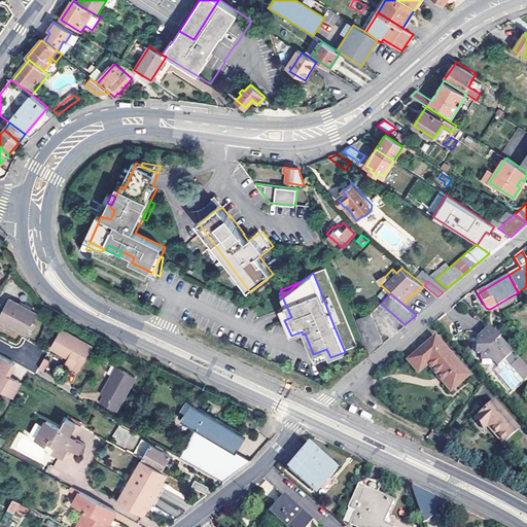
[(329,296),(323,299),(334,325),(340,323),(329,296)]
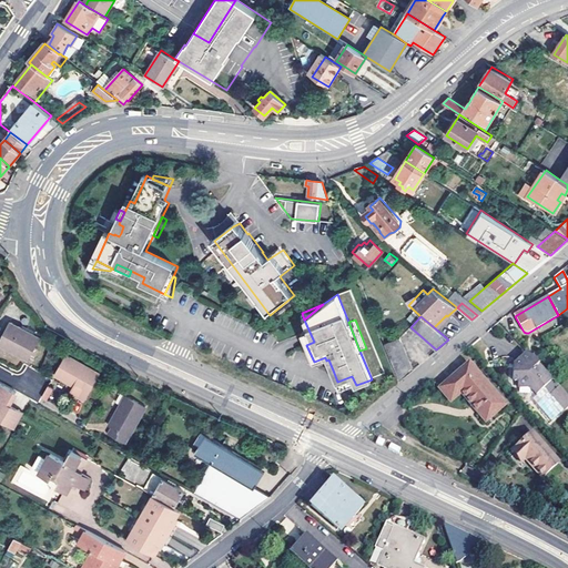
[(10,324),(0,341),(0,344),(27,359),(38,340),(10,324)]
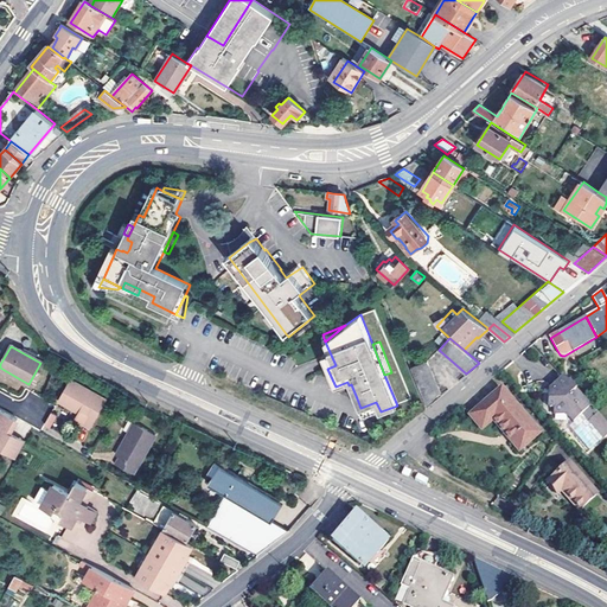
[(330,352),(323,355),(327,369),(336,365),(330,352)]
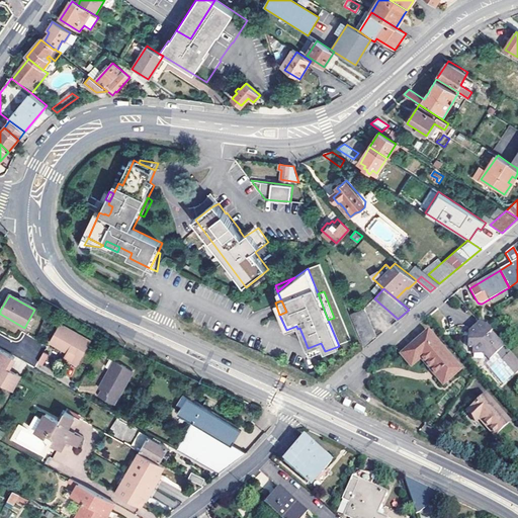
[(351,314),(364,347),(376,337),(364,309),(351,314)]
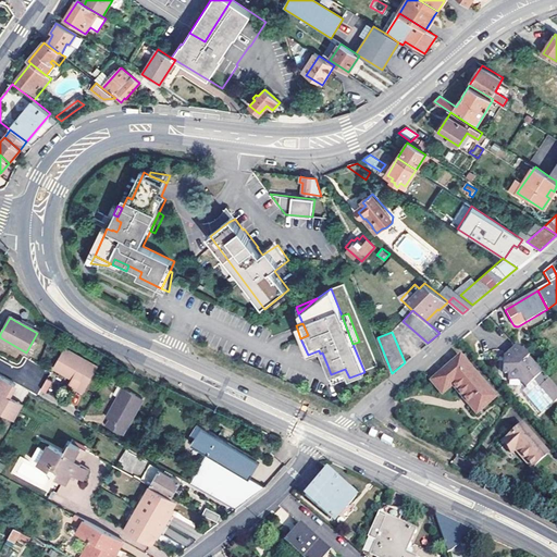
[(556,397),(556,393),(516,347),(505,356),(508,358),(506,363),(502,362),(499,374),(500,376),(504,376),(506,382),(518,381),(523,387),(531,381),(551,404),(556,397)]
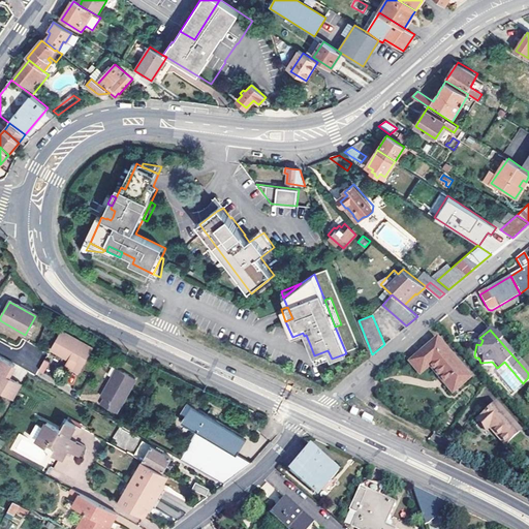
[(91,350),(60,332),(50,350),(68,360),(65,366),(79,373),(91,350)]
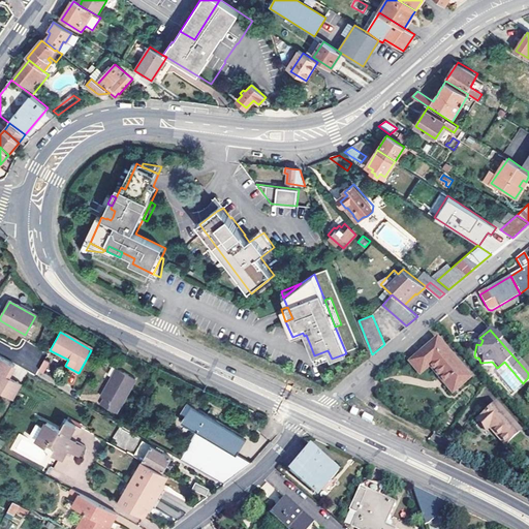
[(428,347),(410,364),(419,375),(430,366),(453,393),(470,378),(437,340),(428,347)]
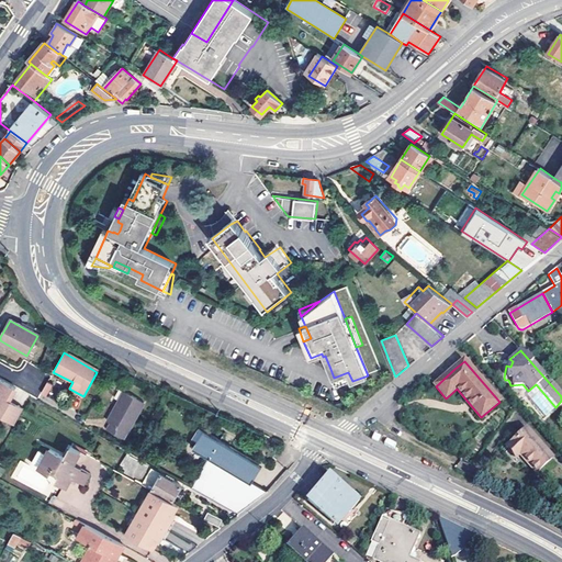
[(348,372),(334,378),(337,388),(352,381),(348,372)]
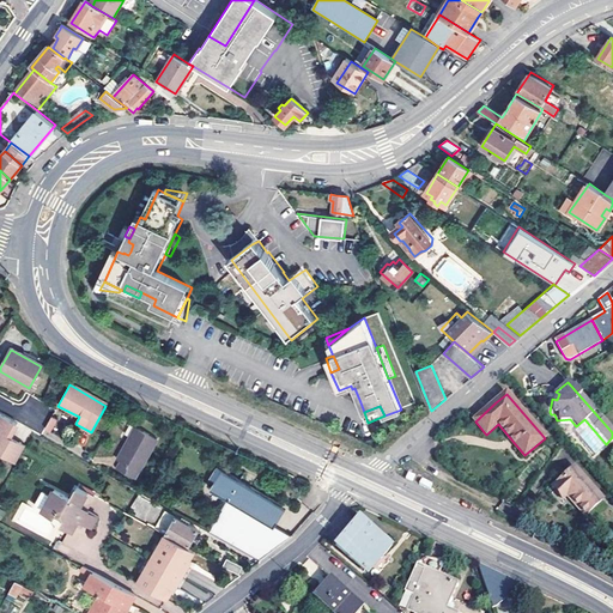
[(0,453),(1,454),(13,460),(18,453),(23,443),(20,441),(11,436),(13,434),(19,424),(0,412),(0,453)]
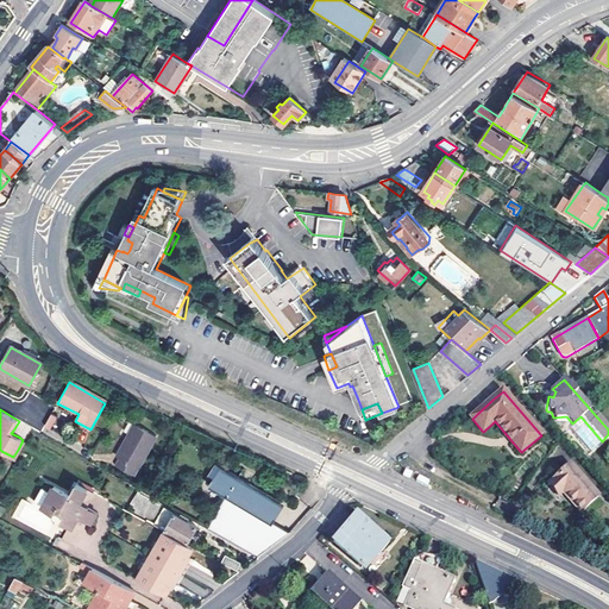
[(49,432),(57,418),(50,414),(43,428),(49,432)]
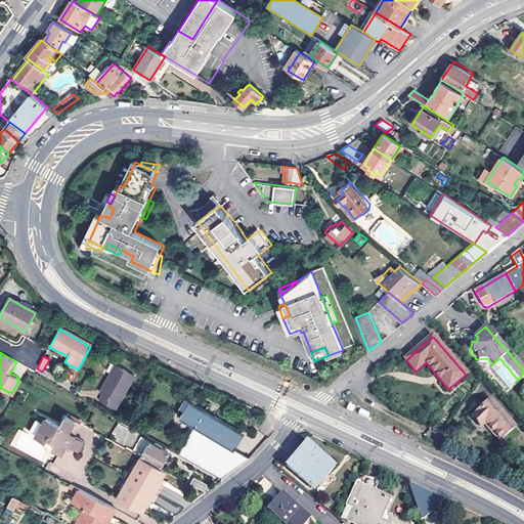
[(115,364),(99,392),(101,394),(98,399),(115,408),(132,377),(133,378),(134,375),(115,364)]
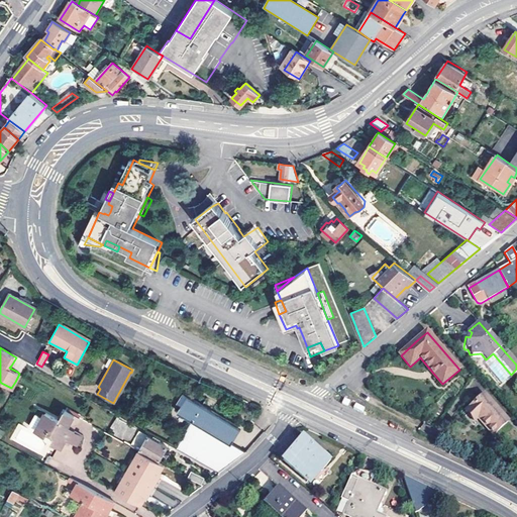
[(507,424),(509,422),(485,395),(466,413),(474,422),(478,419),(492,436),(507,424)]
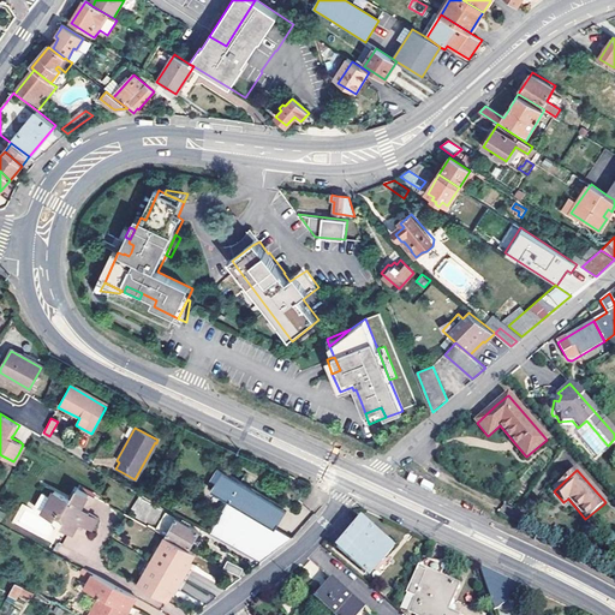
[(212,490),(230,501),(209,535),(261,563),(293,538),(273,526),(285,507),(224,471),(212,490)]
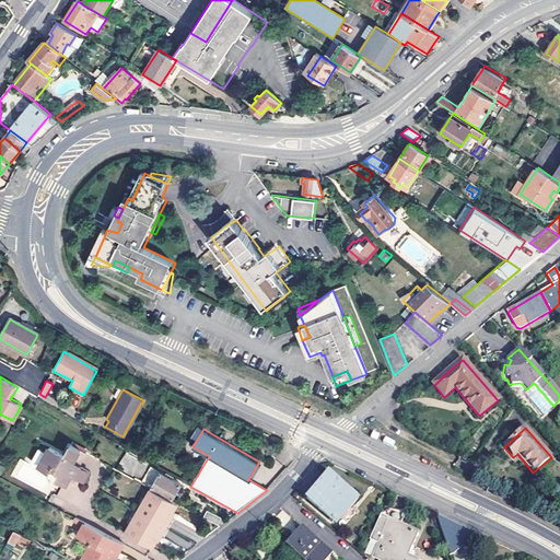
[(88,453),(71,444),(65,456),(50,447),(48,453),(41,448),(34,461),(42,465),(41,466),(51,471),(53,468),(55,470),(56,468),(57,465),(63,469),(62,471),(58,479),(68,485),(71,479),(74,475),(78,477),(83,468),(80,466),(88,453)]
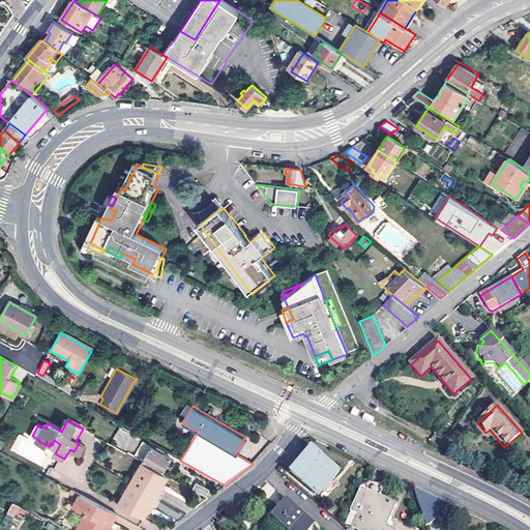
[(127,440),(121,450),(128,454),(135,444),(127,440)]
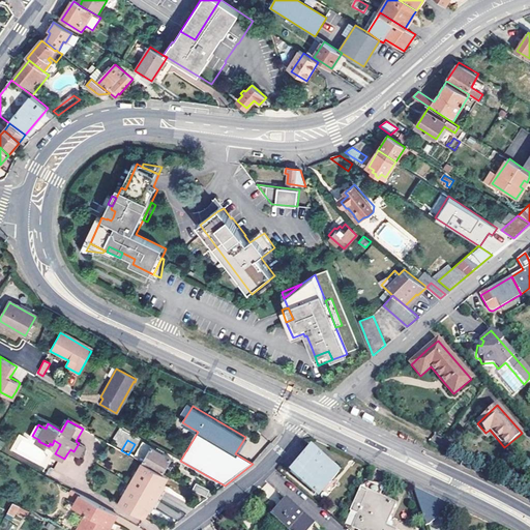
[(79,443),(74,451),(81,455),(86,447),(79,443)]
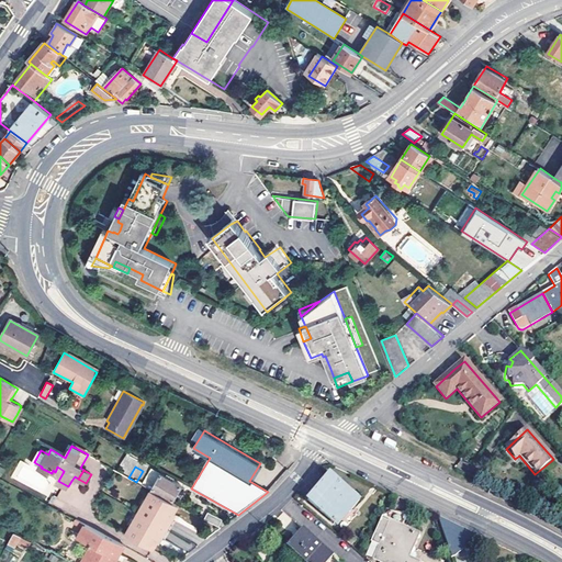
[(175,479),(167,474),(166,478),(153,470),(149,476),(147,474),(145,478),(147,480),(144,486),(152,491),(175,503),(184,487),(173,481),(175,479)]
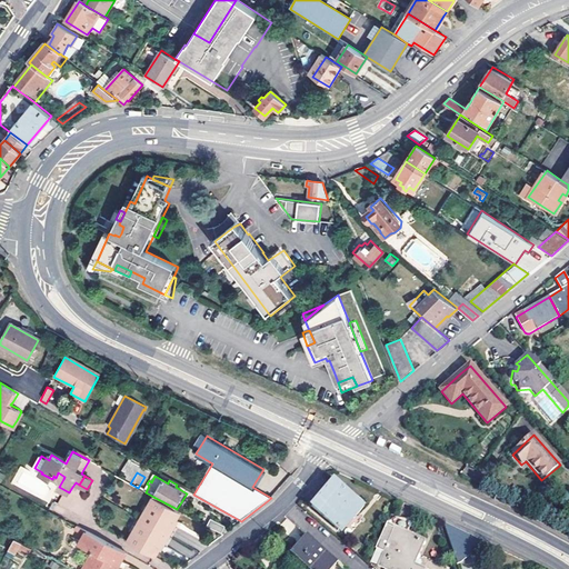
[(332,482),(311,507),(345,537),(358,521),(351,515),(359,506),(332,482)]
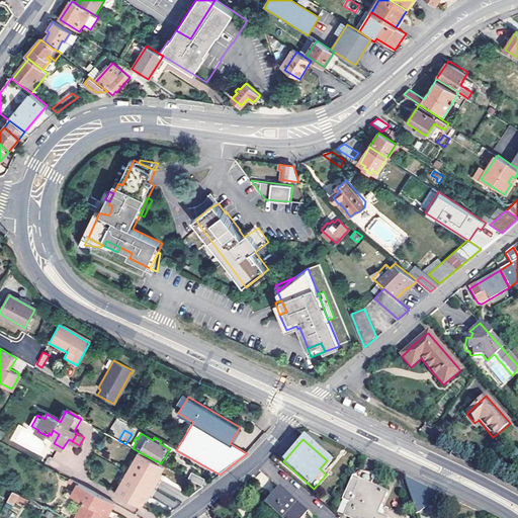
[(135,460),(128,472),(154,487),(161,472),(165,466),(161,463),(140,452),(135,460)]
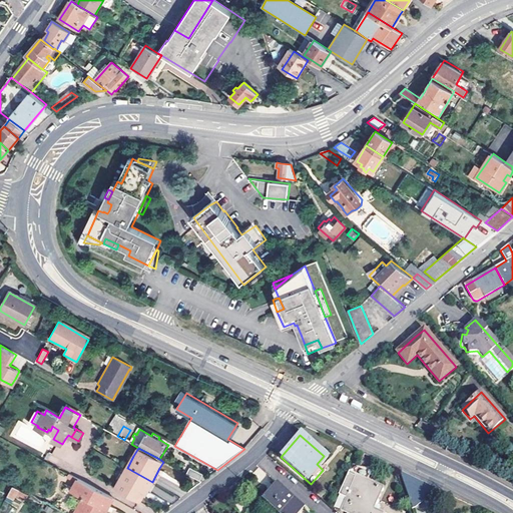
[(123,466),(127,468),(133,456),(130,454),(123,466)]
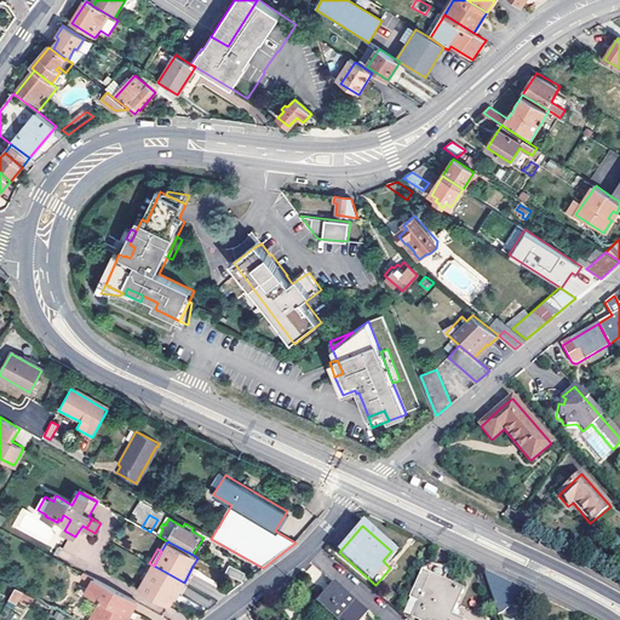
[(142,578),(145,580),(154,566),(149,563),(142,578)]
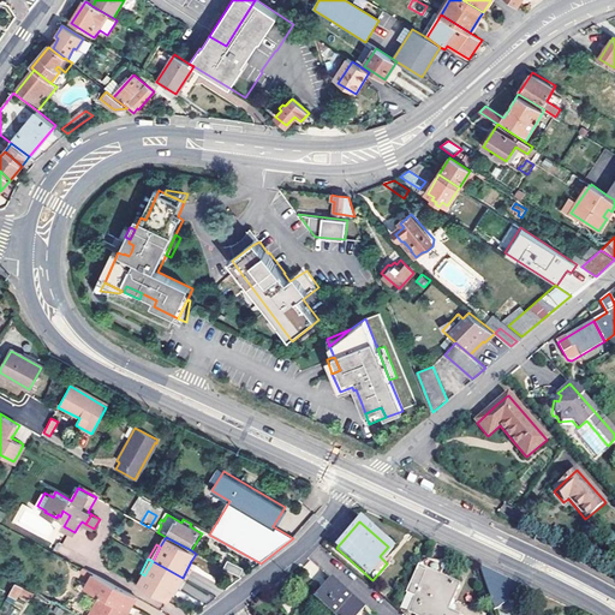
[(144,575),(138,586),(168,603),(173,595),(183,578),(153,561),(144,575)]
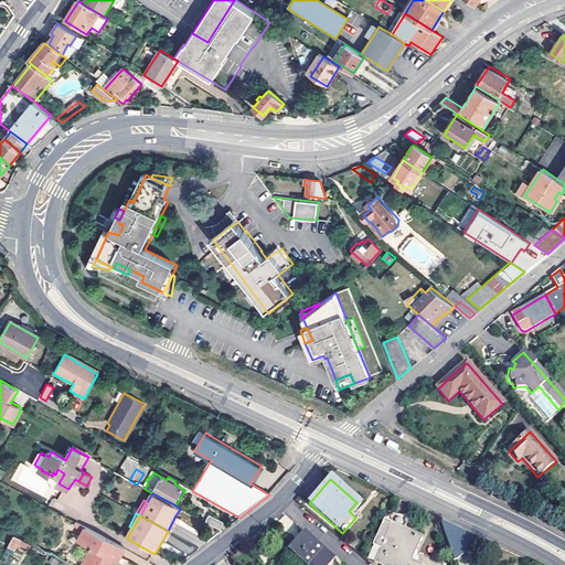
[(168,531),(172,534),(181,519),(176,515),(168,531)]
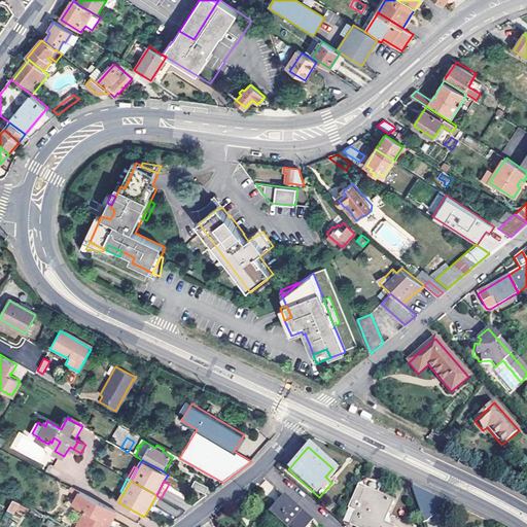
[(198,481),(194,488),(206,495),(210,488),(198,481)]
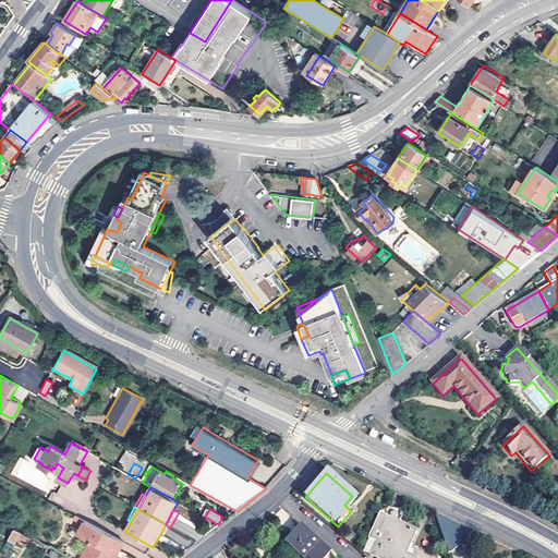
[(468,530),(434,514),(447,555),(451,553),(462,543),(468,530)]
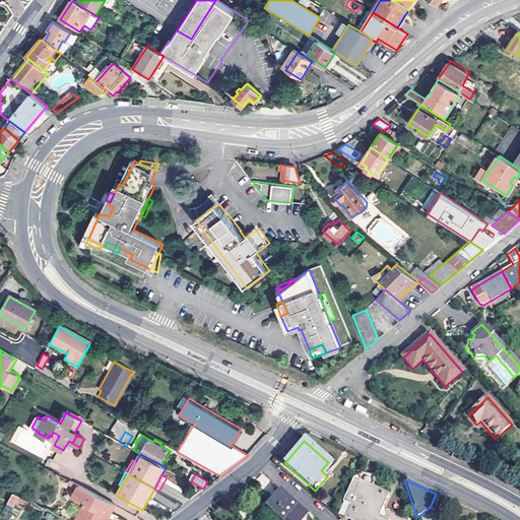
[(348,509),(343,518),(347,519),(381,519),(378,518),(387,497),(360,484),(351,480),(340,505),(348,509)]
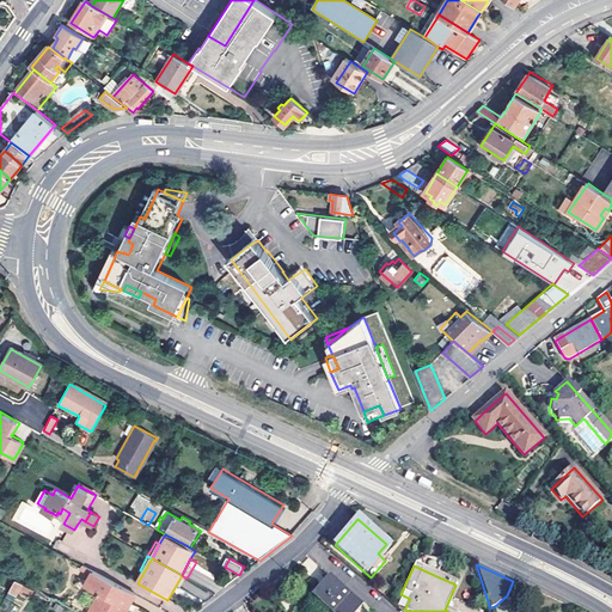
[(93,570),(85,586),(99,594),(89,611),(126,611),(128,610),(132,603),(136,594),(93,570)]
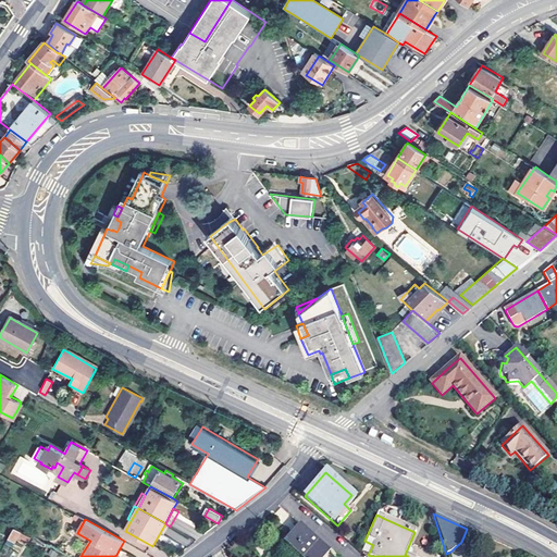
[(165,523),(157,539),(162,541),(170,527),(165,523)]
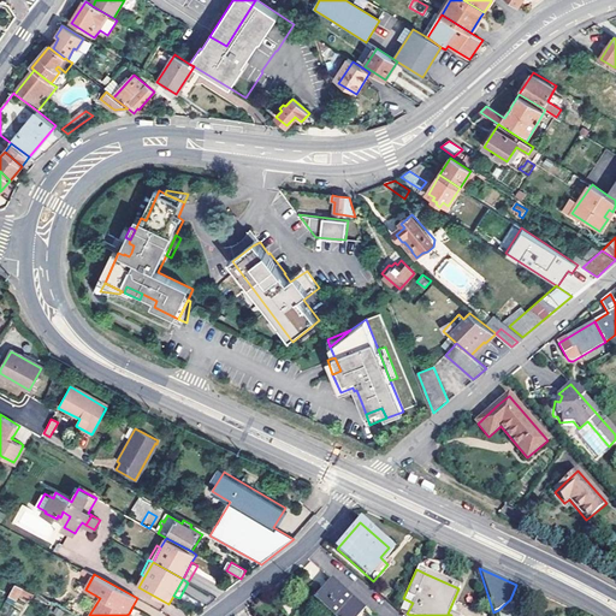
[(357,615),(362,610),(332,582),(315,602),(330,615),(357,615)]
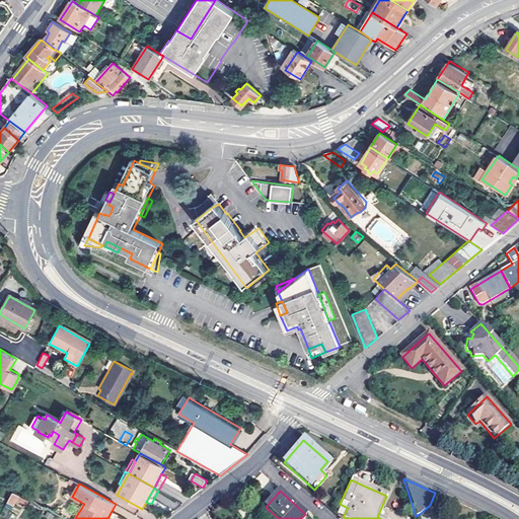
[(13,492),(8,502),(14,505),(20,495),(13,492)]
